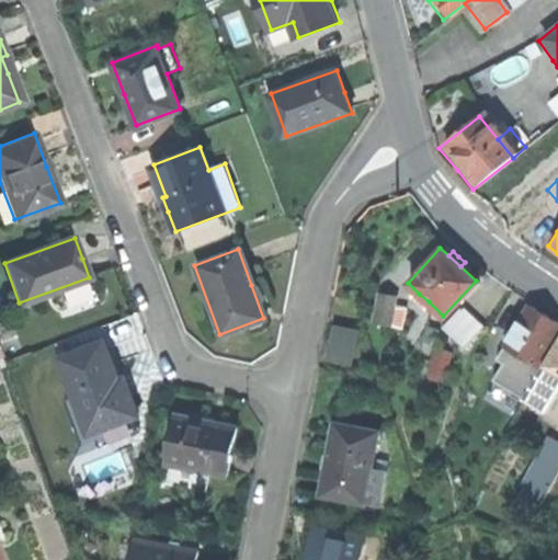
[(64,304),(92,297),(89,282),(59,289),(64,304)]
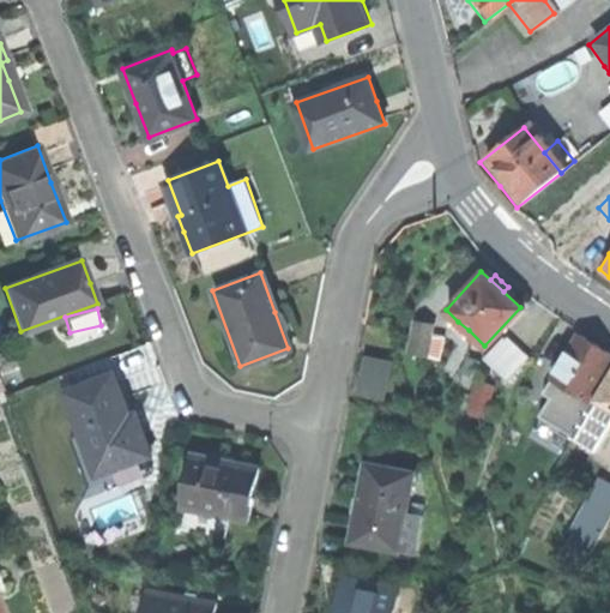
[(408,352),(426,355),(430,324),(412,322),(408,352)]
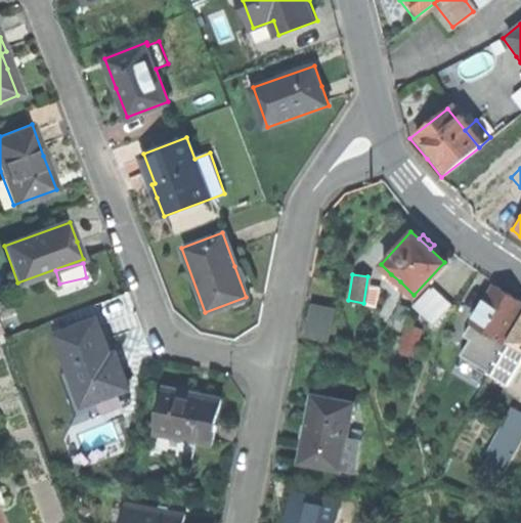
[(394,288),(400,281),(391,274),(386,279),(394,288)]
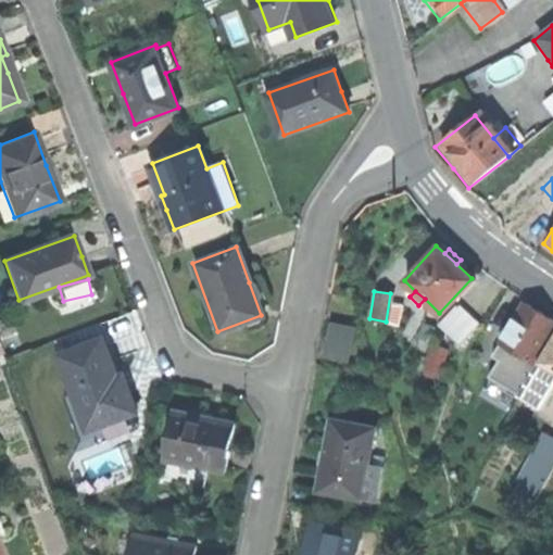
[(436,323),(460,343),(478,322),(455,301),(436,323)]
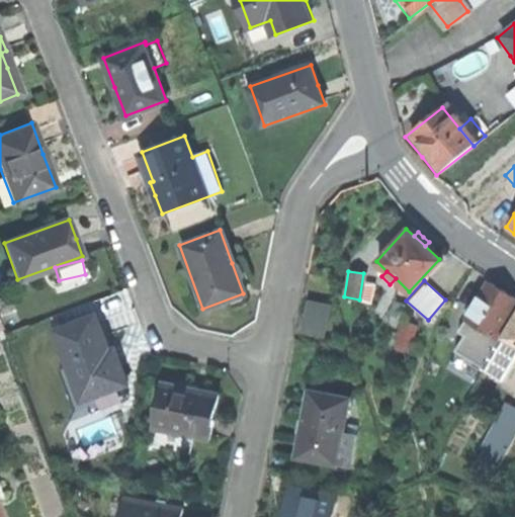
[(462,320),(491,339),(514,300),(514,298),(502,290),(487,281),(462,320)]
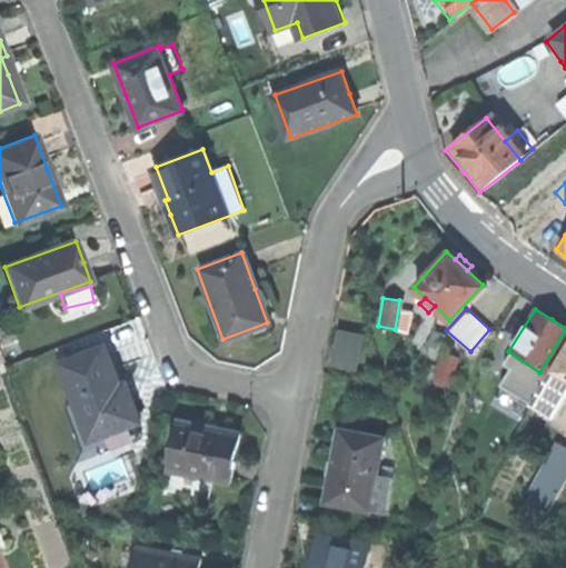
[(340,329),(335,364),(357,367),(363,332),(340,329)]
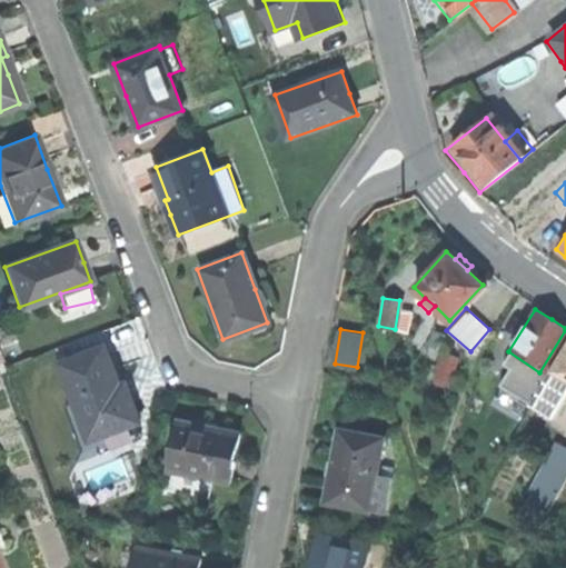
[(565,378),(565,339),(549,369),(559,375),(565,378)]
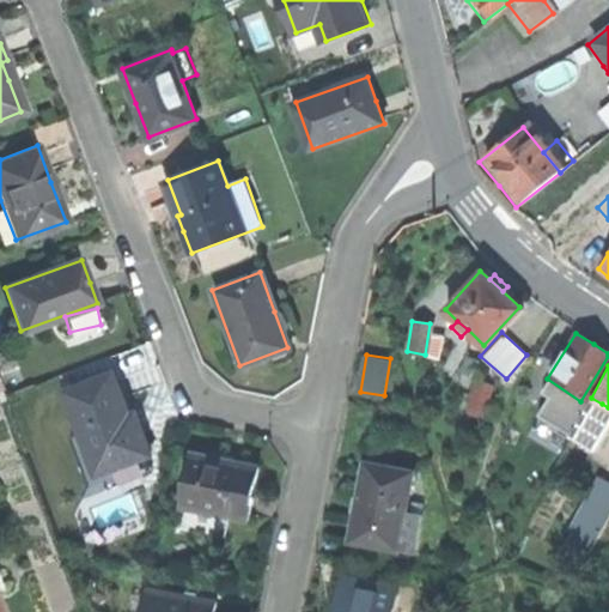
[(65,391),(93,473),(147,454),(139,430),(132,432),(122,406),(111,374),(65,391)]
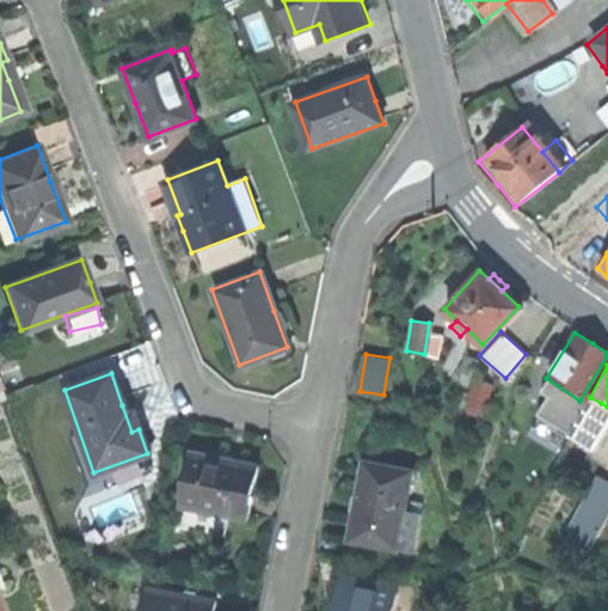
[(564,429),(575,414),(551,397),(540,411),(564,429)]
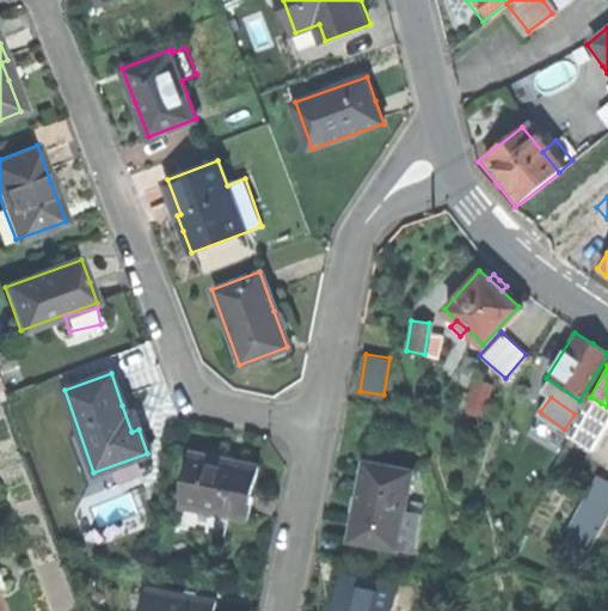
[(590,397),(575,422),(587,428),(601,403),(590,397)]
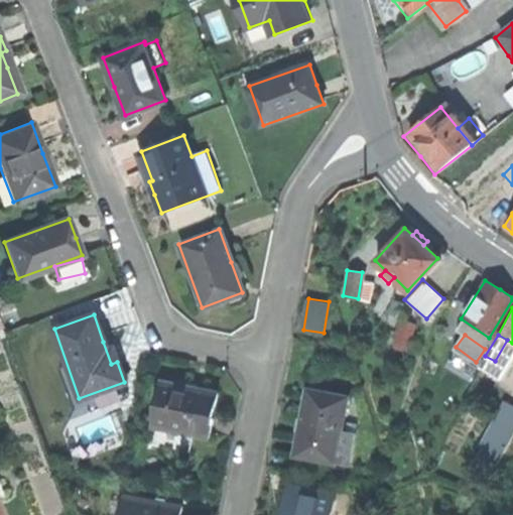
[(499,378),(512,354),(512,343),(507,340),(495,361),(485,356),(479,367),(499,378)]
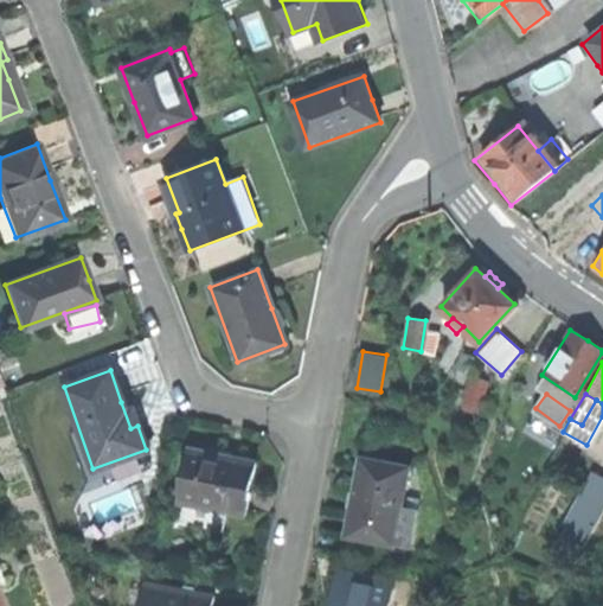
[(180,502),(249,515),(260,459),(226,453),(191,446),(180,502)]
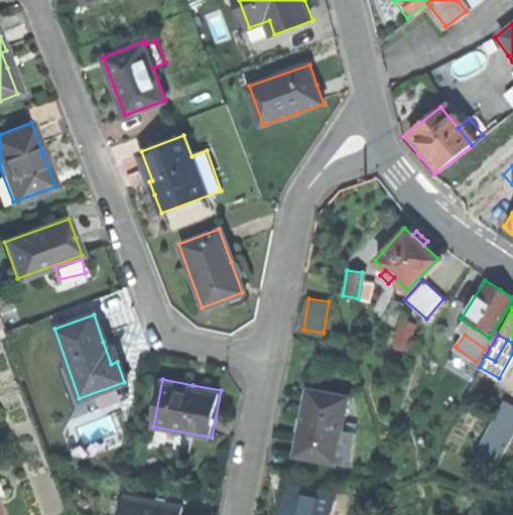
[(296,455),(348,465),(354,432),(343,430),(349,398),(307,390),(302,420),(296,455)]
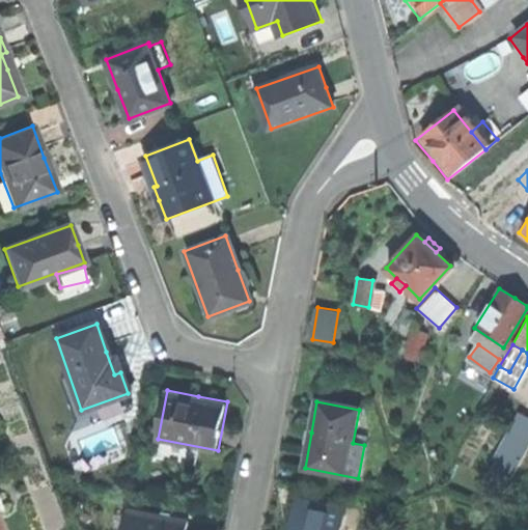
[(508,427),(520,434),(524,426),(527,419),(527,416),(518,411),(508,427)]
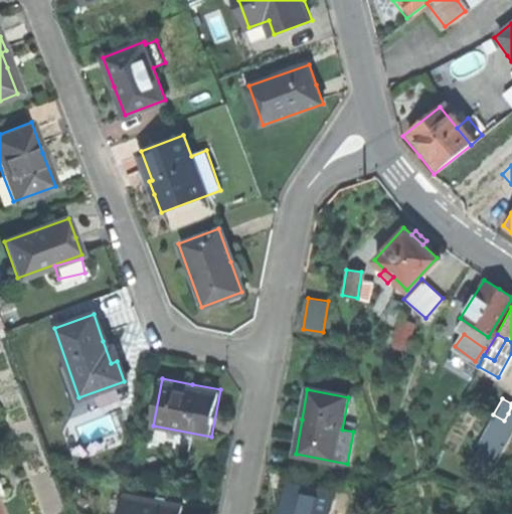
[(487,477),(511,431),(511,424),(504,420),(493,414),(477,445),(480,446),(469,466),(487,477)]
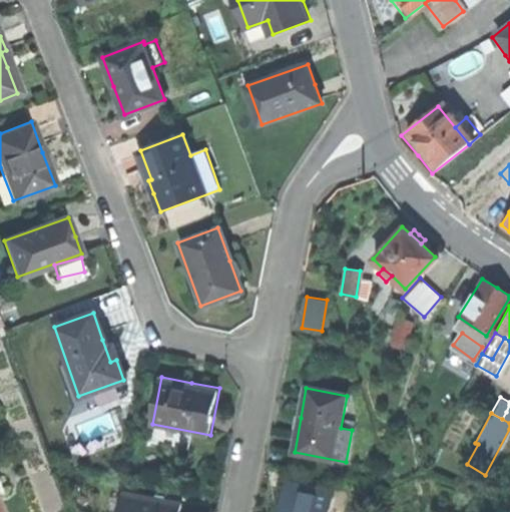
[(330,511),(334,492),(288,484),(282,511),(330,511)]
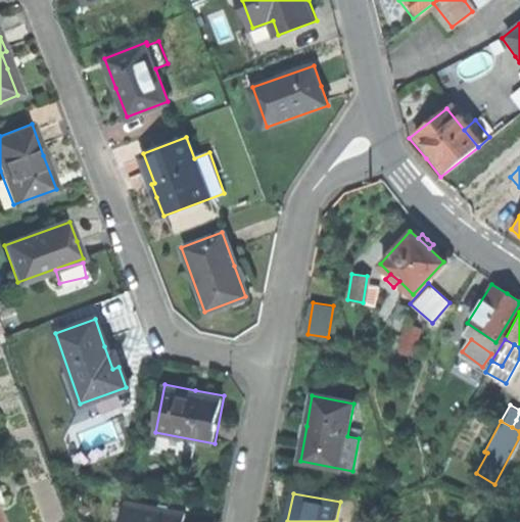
[(184,521),(186,513),(129,502),(125,521),(184,521)]
